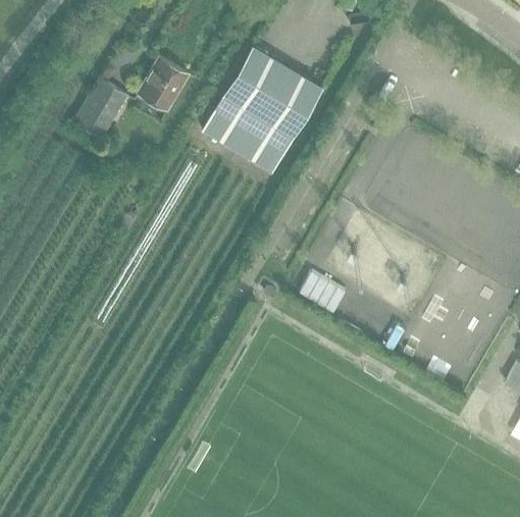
[(387,12),(391,0),(371,0),(369,7),(387,12)]
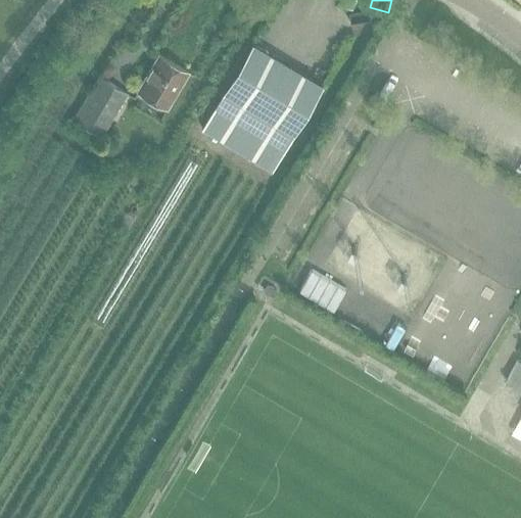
[(253,47),(203,132),(274,174),(325,89),(253,47)]
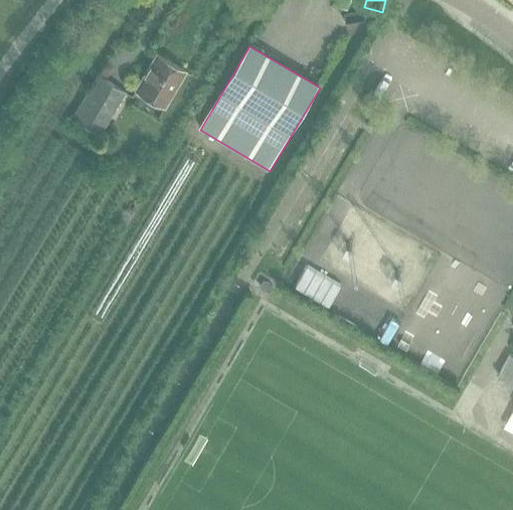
[(138,94),(166,111),(187,75),(158,58),(138,94)]
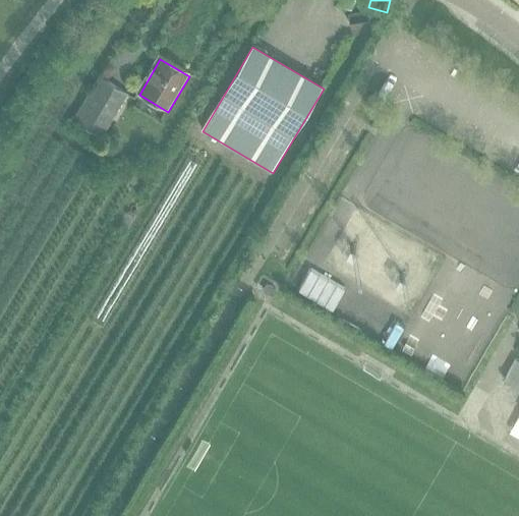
[(129,97),(100,80),(74,123),(104,139),(129,97)]
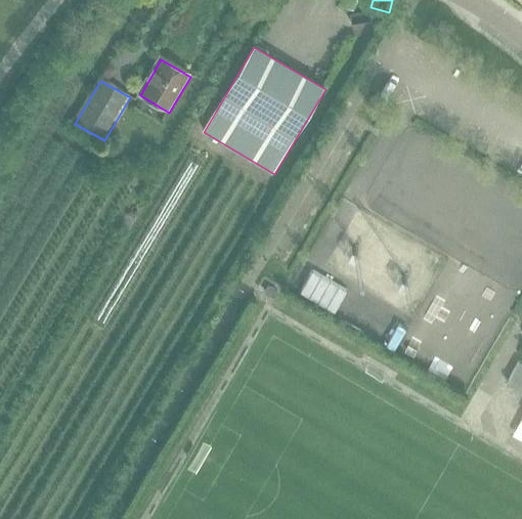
[(404,170),(415,150),(403,144),(393,164),(404,170)]
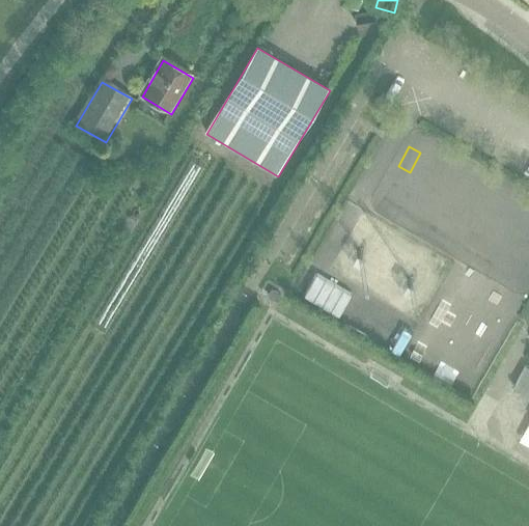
[(317,278),(305,300),(340,320),(353,298),(317,278)]
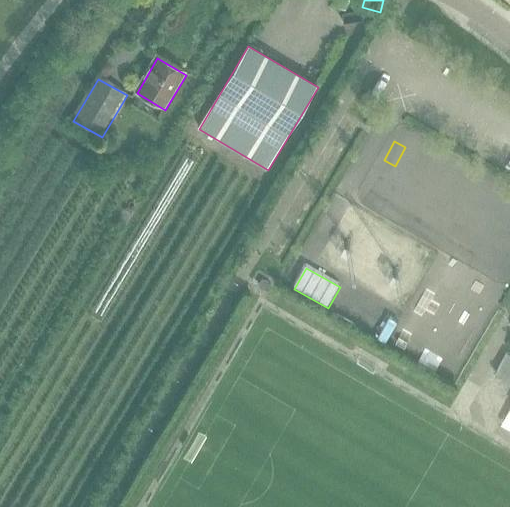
[(261,288),(260,289),(268,294),(272,288),(264,284),(261,288)]
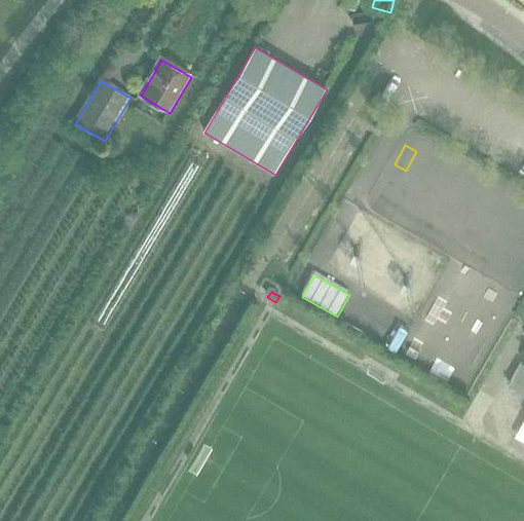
[(523,366),(511,388),(523,396),(523,366)]
